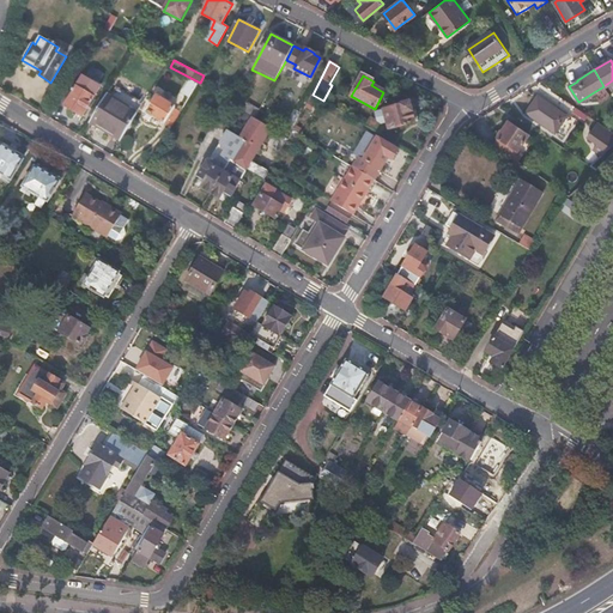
[(71,92),(66,90),(59,103),(82,116),(99,87),(82,77),(74,87),(71,92)]
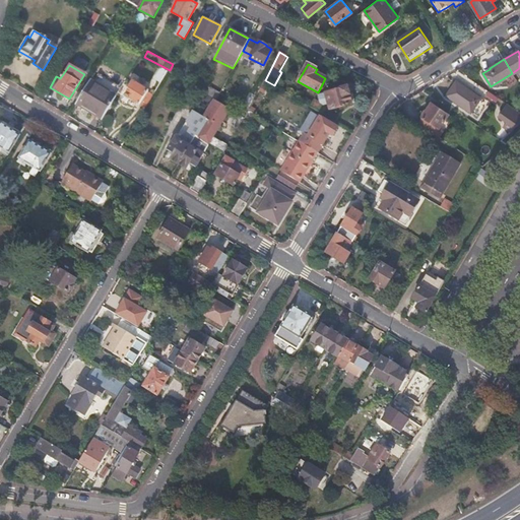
[(167,72),(160,68),(153,80),(158,83),(167,72)]
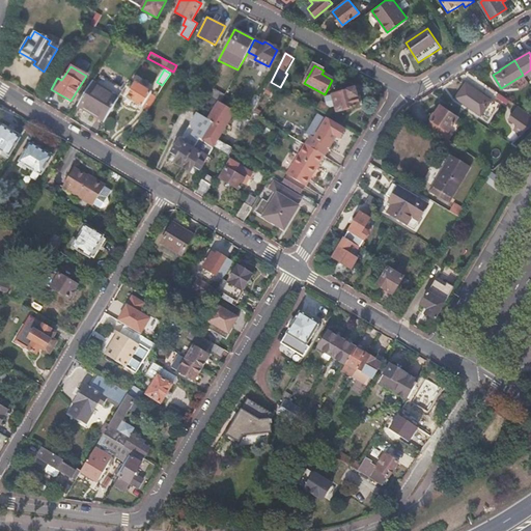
[(119,93),(93,79),(78,105),(104,120),(119,93)]
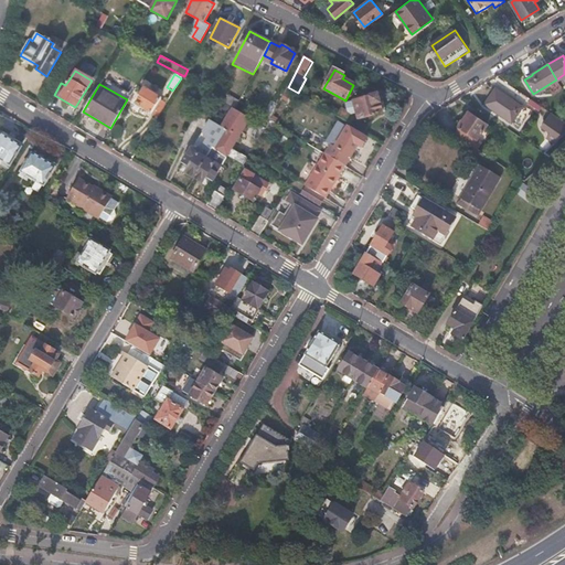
[(161,97),(144,87),(132,105),(150,115),(151,114),(157,117),(164,104),(159,100),(161,97)]
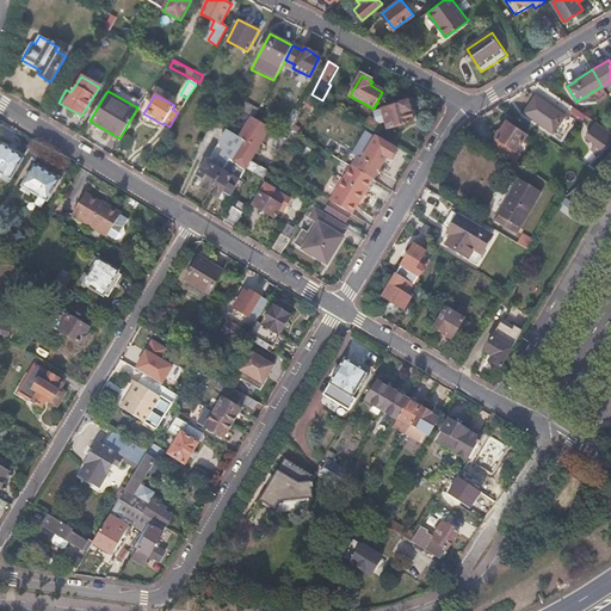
[(563,115),(534,94),(523,112),(551,133),(563,115)]
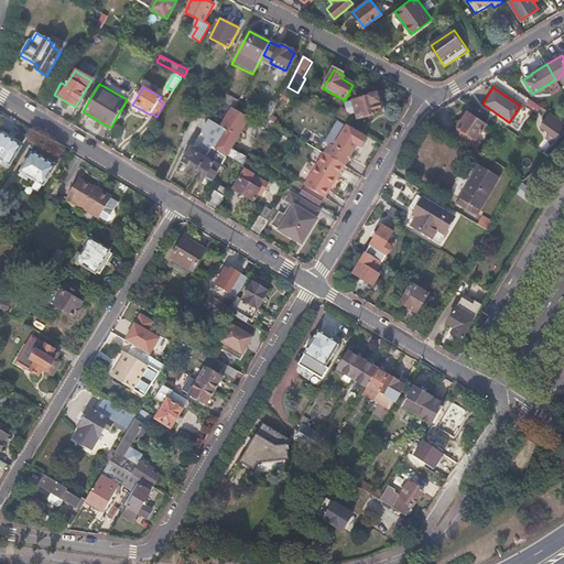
[(198,101),(180,90),(173,101),(193,112),(198,101)]
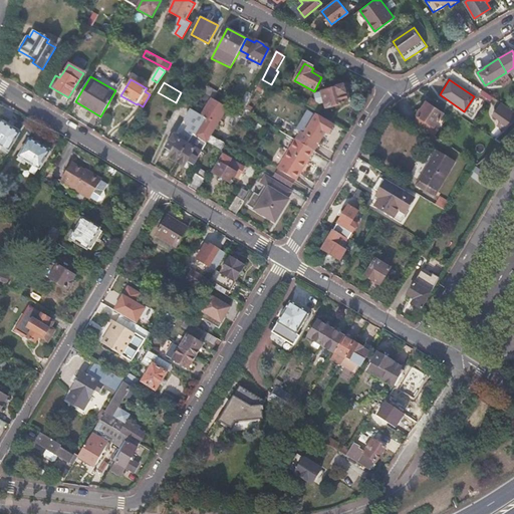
[(342,86),(315,93),(317,102),(310,98),(306,105),(331,120),(335,113),(324,107),(324,106),(349,101),(347,92),(343,92),(342,86)]
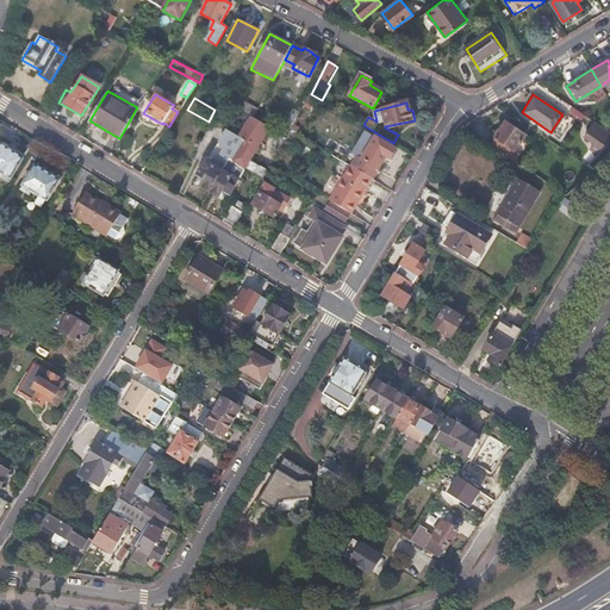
[(238,137),(243,141),(231,161),(243,168),(246,169),(269,129),(253,119),(250,117),(238,137)]
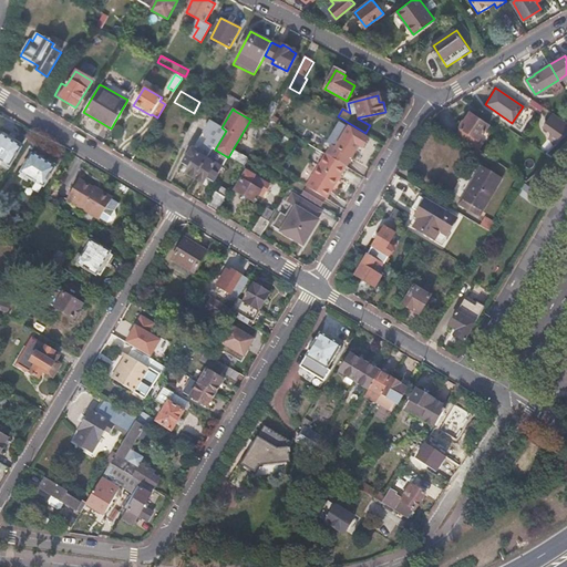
[(460,126),(461,127),(456,135),(480,152),(484,144),(478,140),(488,124),(471,112),(460,126)]
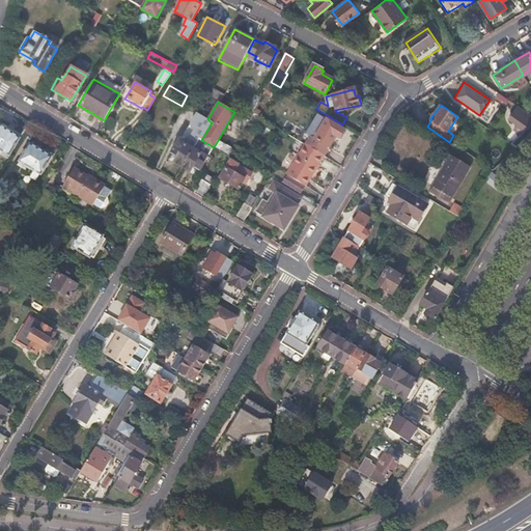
[(509,119),(518,126),(513,131),(521,136),(511,145),(516,148),(530,134),(530,116),(516,107),(509,119)]
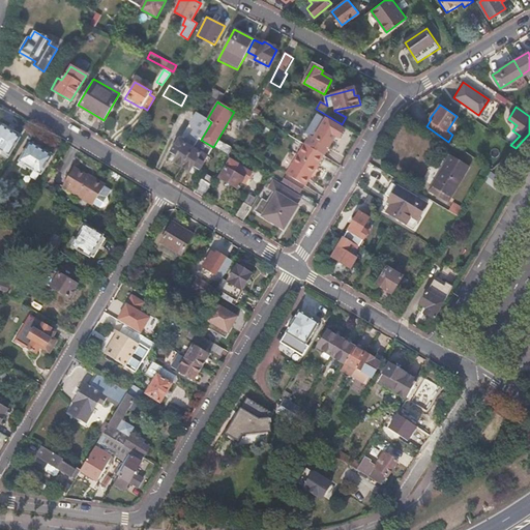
[(206,120),(196,114),(170,154),(178,158),(175,165),(180,168),(199,138),(201,140),(211,122),(207,119),(206,120)]
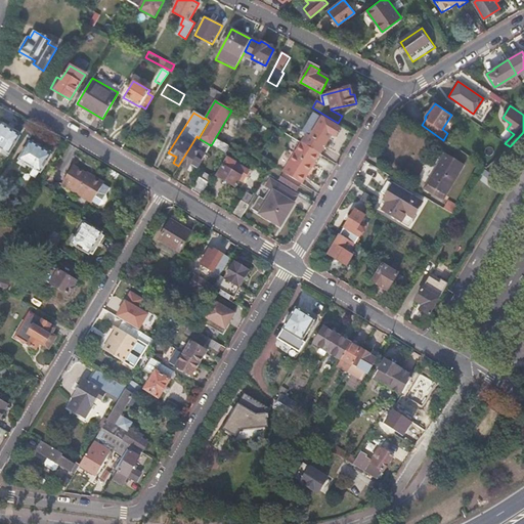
[(341,130),(322,119),(311,137),(312,138),(307,146),(319,154),(324,145),(324,146),(332,135),(336,138),(341,130)]
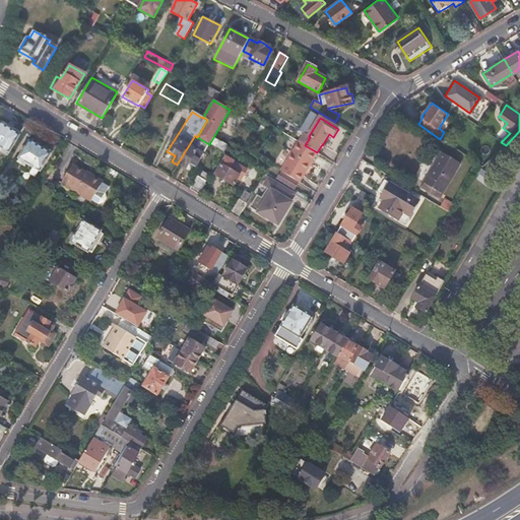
[(0,121),(0,146),(9,152),(18,136),(17,135),(19,132),(1,120),(0,121)]
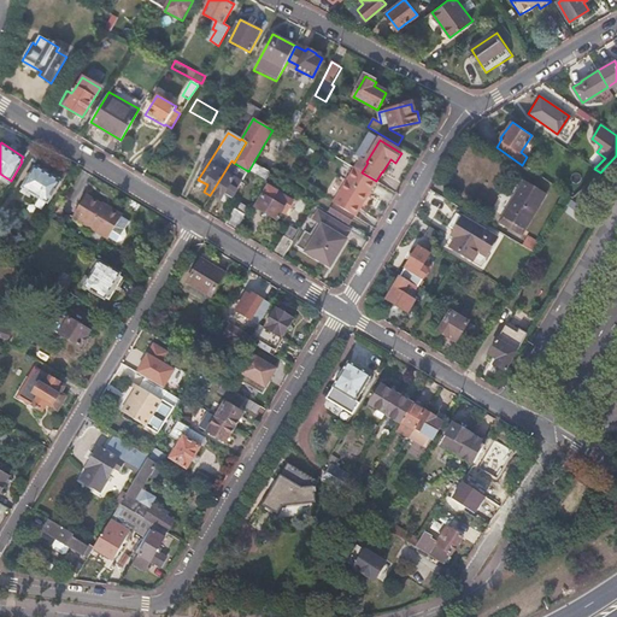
[(552,153),(542,146),(535,158),(544,165),(552,153)]
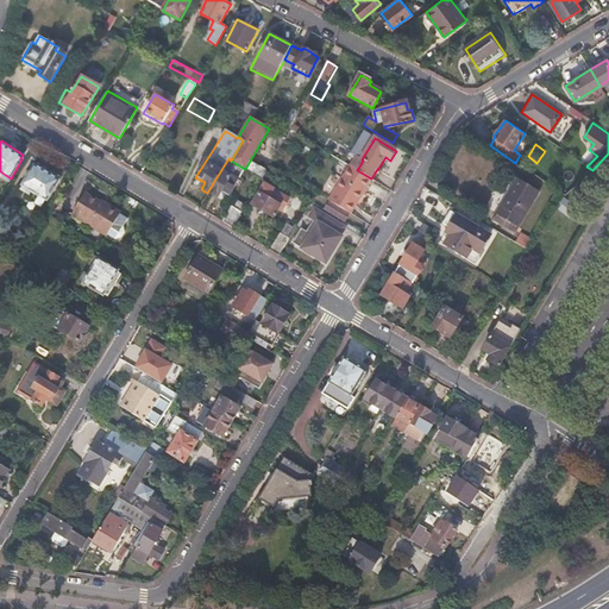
[(231,161),(228,158),(207,193),(214,196),(219,190),(226,194),(243,168),(231,161)]
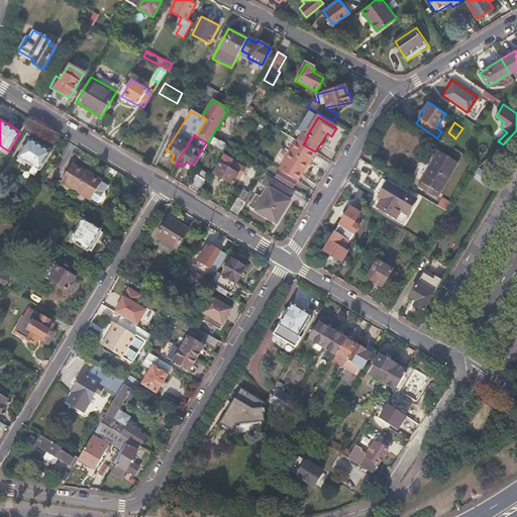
[(30,141),(29,140),(19,158),(40,170),(50,153),(48,152),(50,149),(32,138),(30,141)]
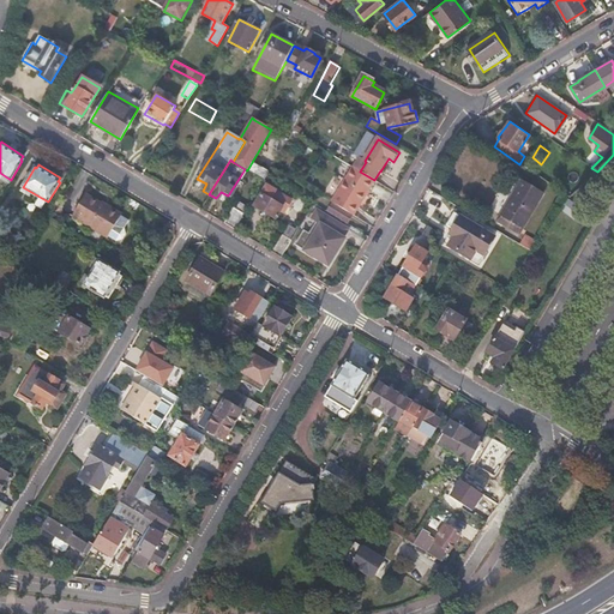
[(354,168),(345,181),(366,194),(359,208),(363,211),(380,184),(374,180),(360,172),(354,168)]
